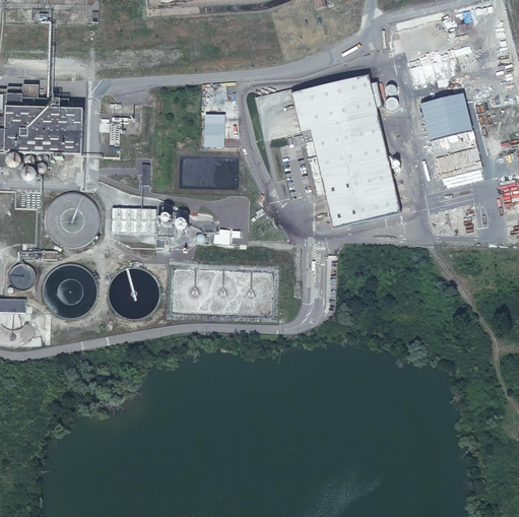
[(370,82),(368,74),(292,91),(301,133),(292,135),(294,144),(303,142),(315,196),(325,194),(333,227),(400,210),(376,108),(370,82)]
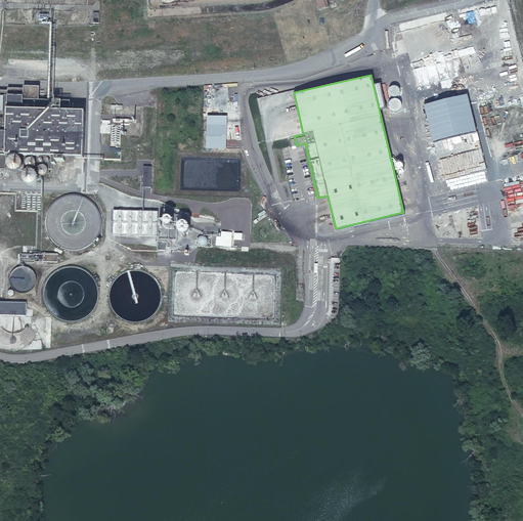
[(379,82),(373,83),(379,109),(385,106),(379,82)]
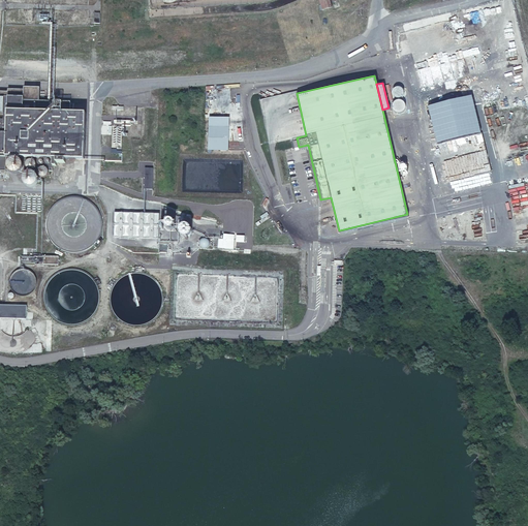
[(0,157),(7,158),(7,171),(9,171),(11,173),(14,174),(17,174),(19,174),(20,173),(22,172),(23,171),(34,171),(33,168),(40,168),(40,171),(39,172),(39,173),(40,175),(41,176),(42,176),(44,176),(47,176),(48,175),(48,174),(49,173),(49,171),(48,168),(54,168),(56,166),(58,166),(60,163),(67,163),(67,160),(87,161),(88,113),(71,112),(72,99),(41,98),(42,87),(26,87),(25,91),(9,90),(8,93),(0,92),(0,157)]
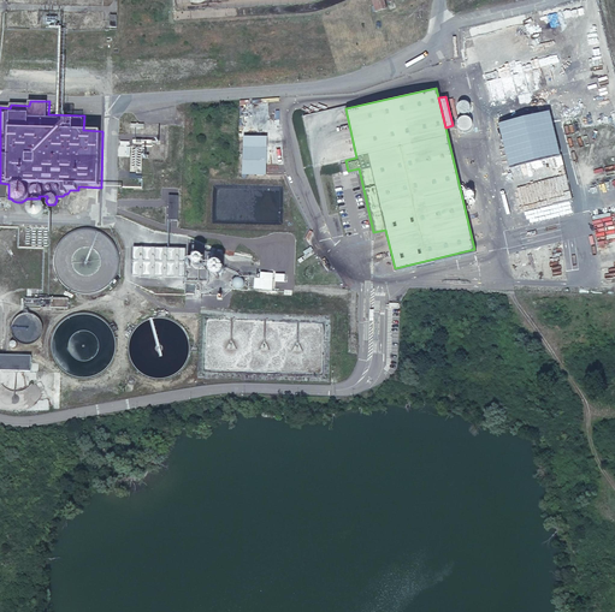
[(548,108),(497,122),(508,165),(559,152),(548,108)]
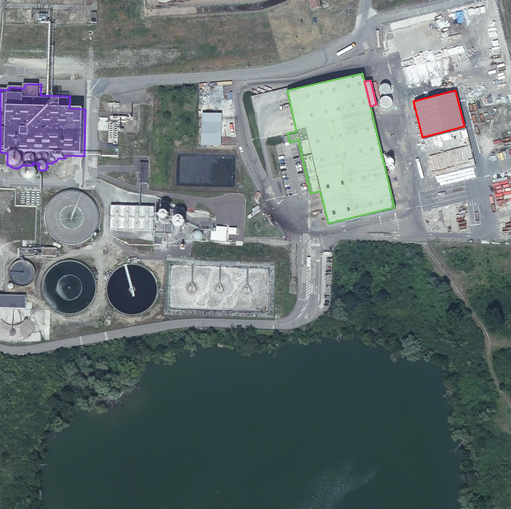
[(388,92),(380,94),(382,104),(391,102),(388,92)]
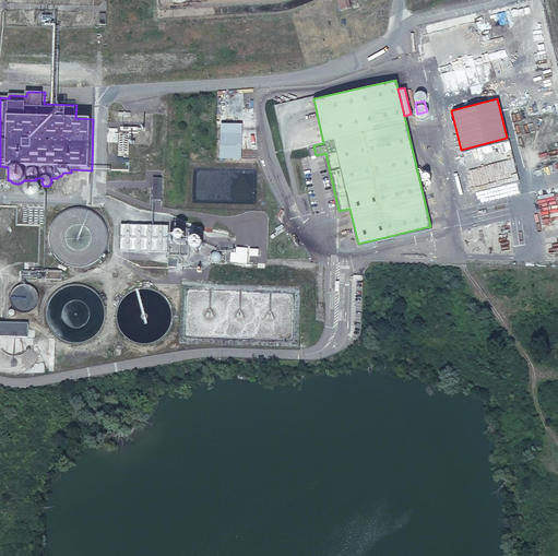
[(469,168),(471,175),(488,168),(486,163),(469,168)]
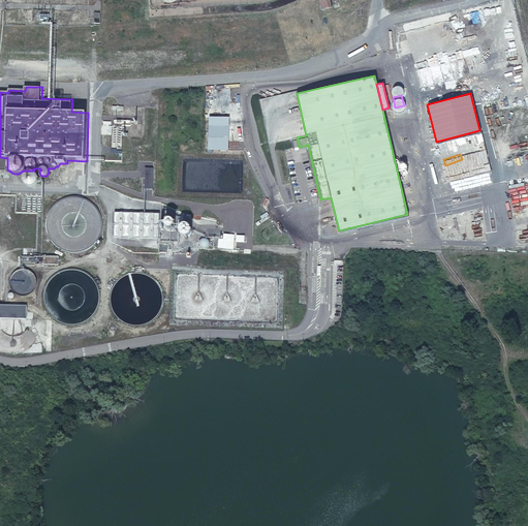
[(34,171),(23,171),(23,174),(23,175),(24,176),(24,177),(25,178),(26,179),(27,179),(28,180),(29,180),(30,181),(31,181),(32,181),(33,181),(34,180),(35,180),(36,179),(37,178),(38,177),(38,176),(39,175),(39,174),(39,173),(39,172),(40,171),(40,168),(33,168),(34,171)]
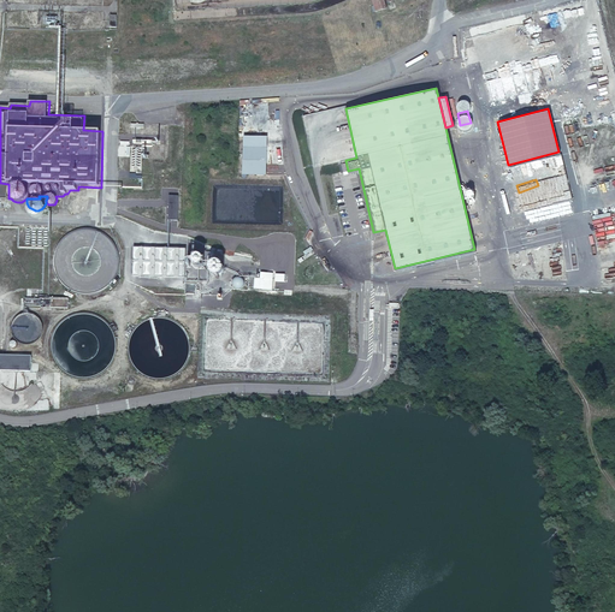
[(157,245),(154,269),(177,272),(179,247),(157,245)]
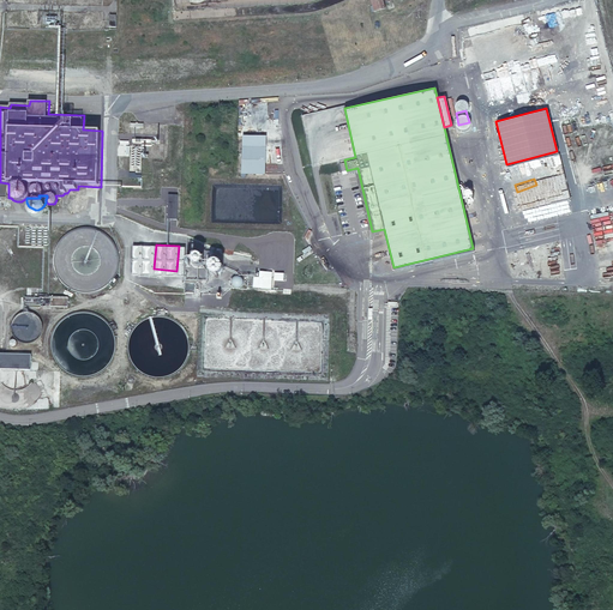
[(198,253),(196,253),(194,253),(192,254),(191,255),(190,258),(190,259),(191,261),(192,263),(193,264),(196,264),(198,264),(199,263),(200,260),(200,259),(200,257),(199,254),(198,253)]
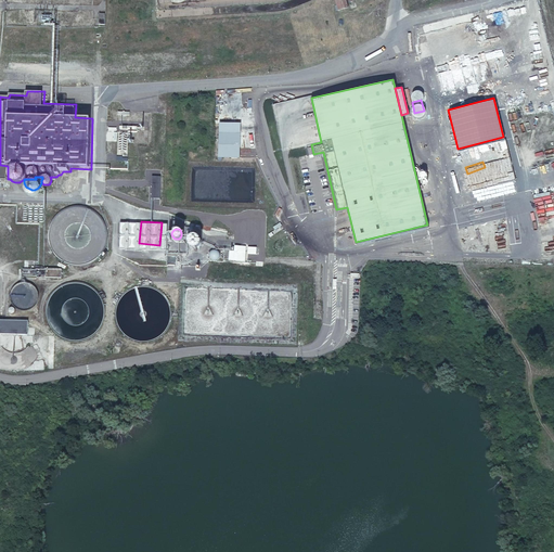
[(200,235),(198,235),(197,234),(196,233),(195,233),(194,232),(193,232),(192,233),(191,233),(190,233),(190,234),(189,234),(188,235),(188,236),(187,236),(187,238),(187,239),(187,240),(187,241),(187,242),(188,243),(189,244),(190,245),(191,245),(192,246),(193,246),(194,246),(195,245),(196,245),(197,245),(197,244),(198,244),(198,243),(200,242),(200,241),(200,240),(200,239),(200,238),(200,236),(200,235)]
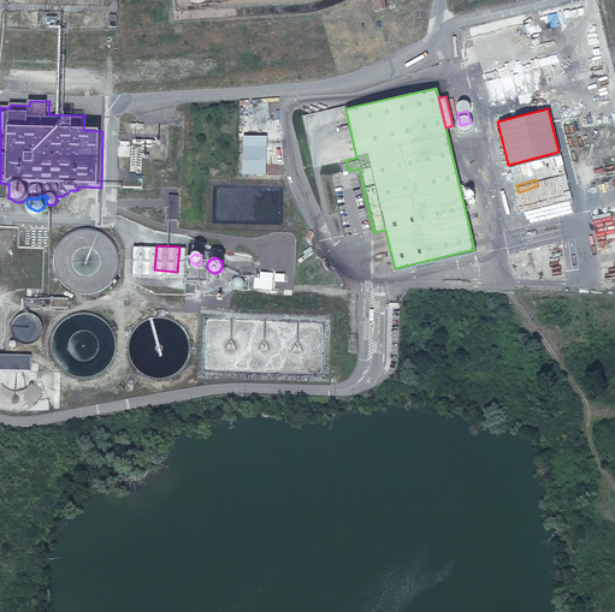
[(253,285),(271,285),(272,268),(259,268),(259,273),(253,273),(253,285)]
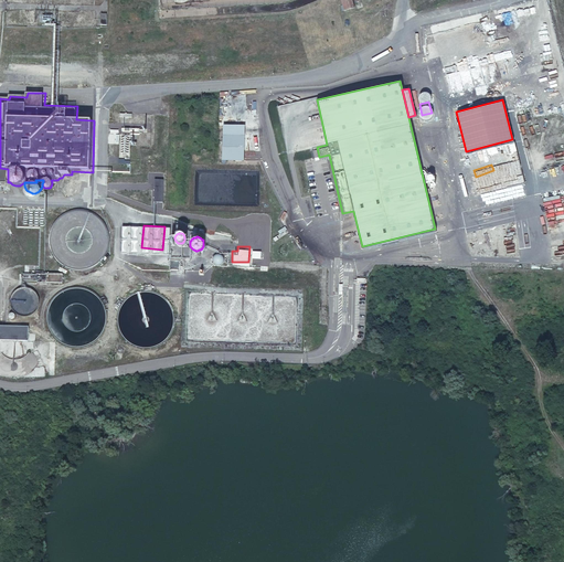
[(219,252),(217,252),(215,252),(214,253),(213,254),(212,256),(212,257),(213,260),(214,261),(216,261),(217,261),(220,261),(221,260),(222,257),(222,256),(221,254),(220,253),(219,252)]
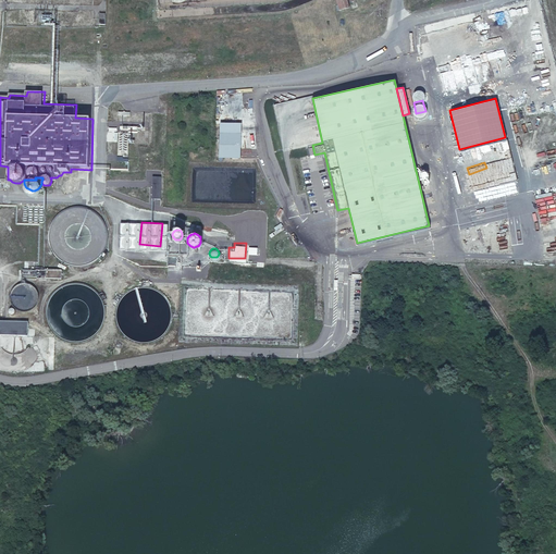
[(165,260),(175,260),(175,250),(165,250),(165,260)]
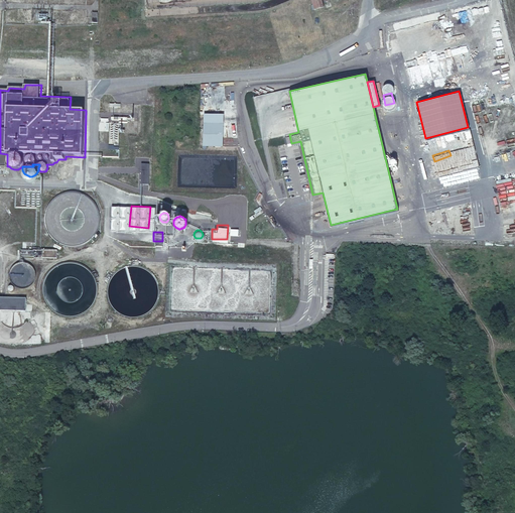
[(30,250),(29,256),(43,256),(43,257),(66,258),(66,250),(43,249),(43,251),(30,250)]
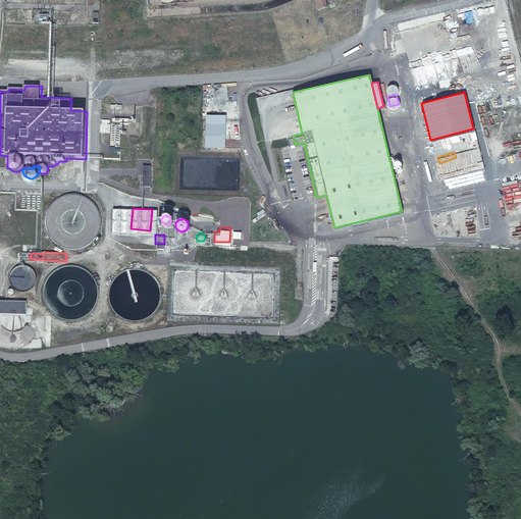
[(0,318),(22,319),(22,306),(0,304),(0,318)]
